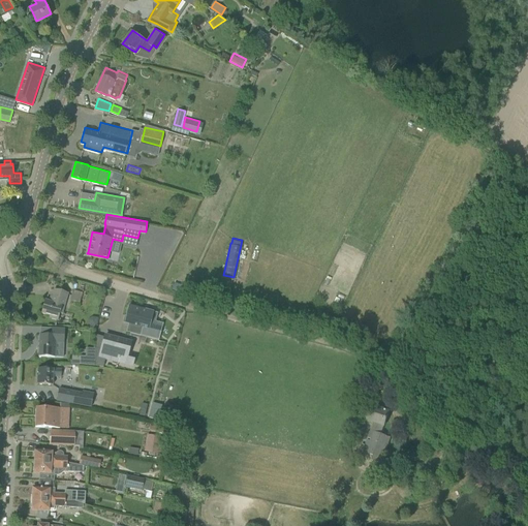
[(50,315),(58,318),(60,311),(63,311),(68,290),(55,286),(51,299),(45,298),(41,311),(51,313),(50,315)]
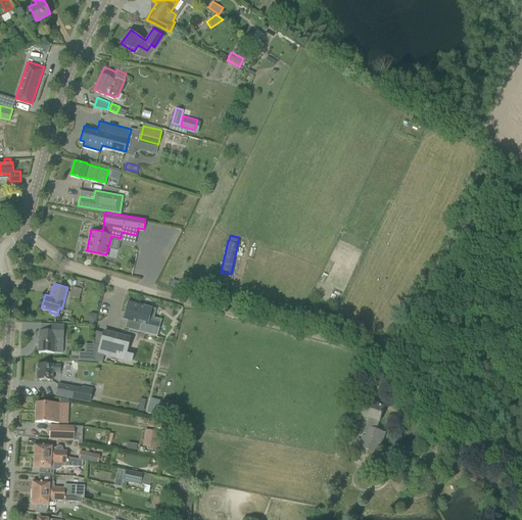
[(69,294),(80,297),(81,291),(72,288),(69,294)]
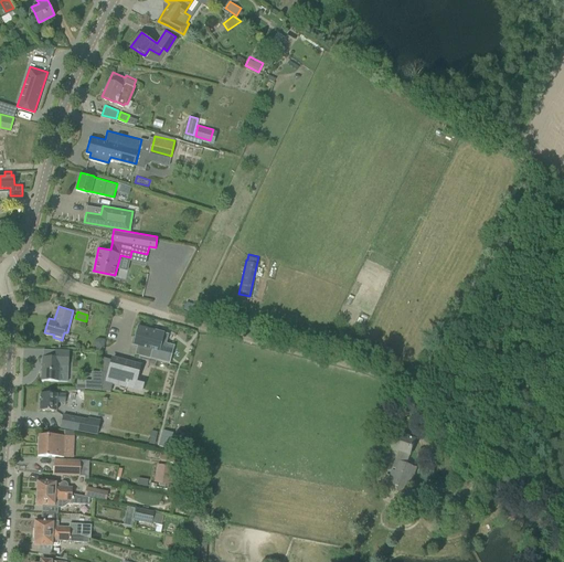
[(136,335),(134,342),(152,348),(150,357),(157,358),(167,360),(169,351),(160,349),(162,340),(165,340),(168,331),(139,324),(136,335)]
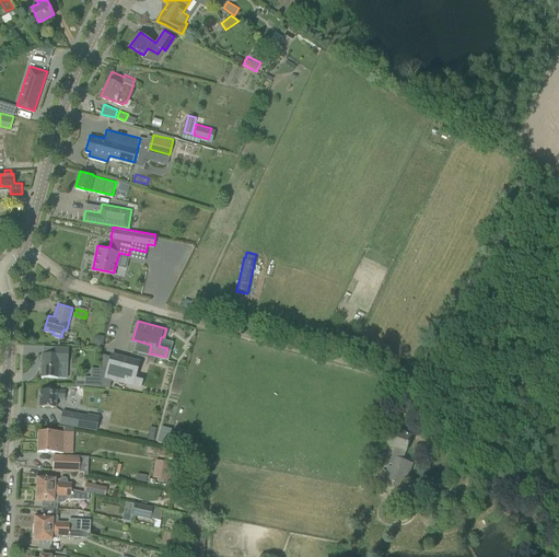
[(95,336),(93,341),(103,344),(105,334),(99,333),(95,336)]
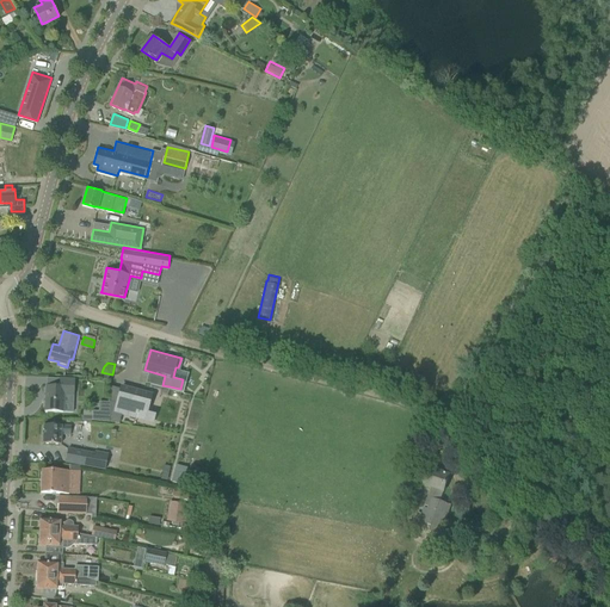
[(45,409),(65,409),(65,392),(75,394),(75,377),(61,376),(60,384),(47,383),(45,409)]
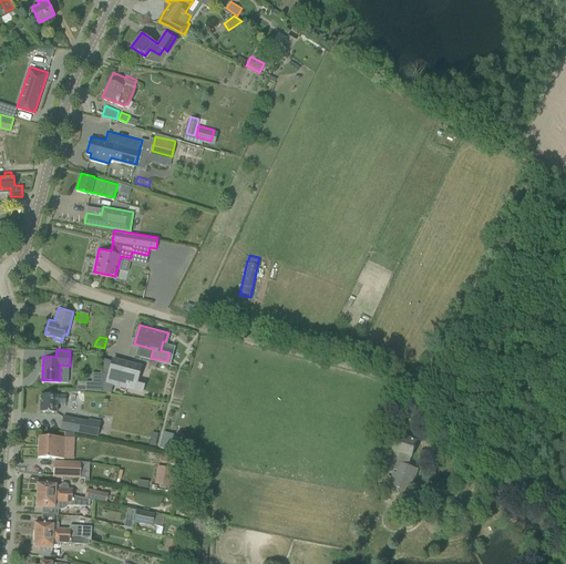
[(103,371),(102,385),(110,387),(112,379),(135,386),(141,365),(114,357),(110,372),(103,370),(103,371)]
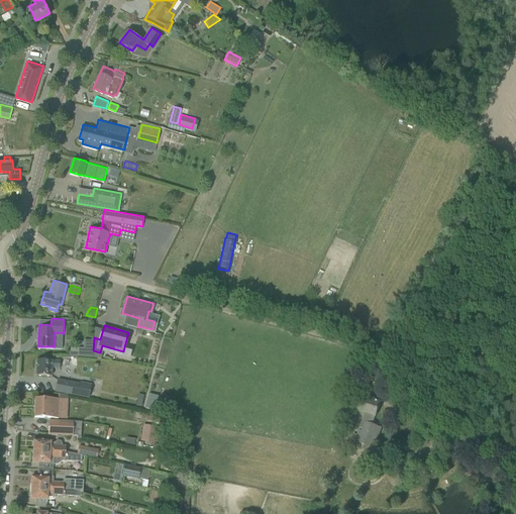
[(79,350),(78,354),(84,354),(93,355),(93,350),(94,338),(84,338),(84,346),(79,346),(79,350)]
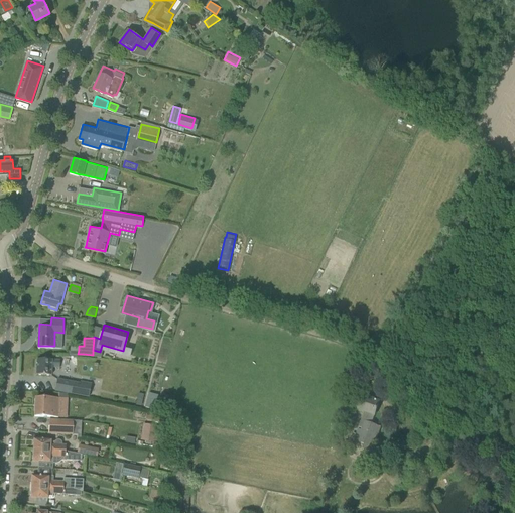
[(37,373),(47,373),(52,373),(52,365),(60,365),(60,358),(37,357),(37,373)]
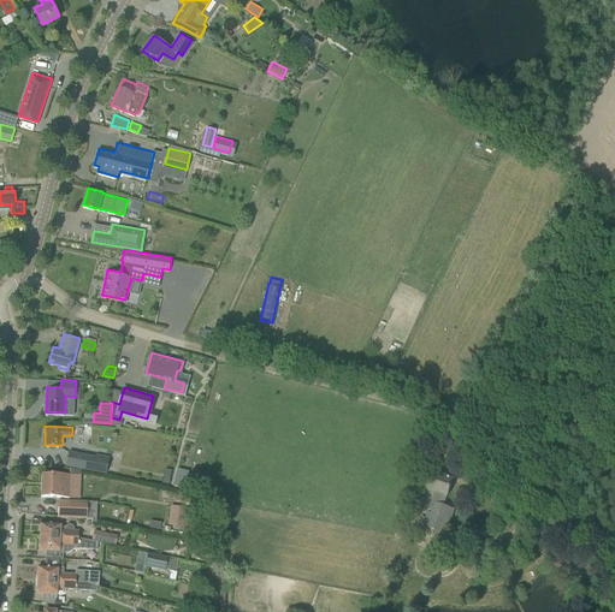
[(69,450),(66,463),(95,469),(107,470),(110,456),(99,453),(96,452),(96,456),(69,450)]
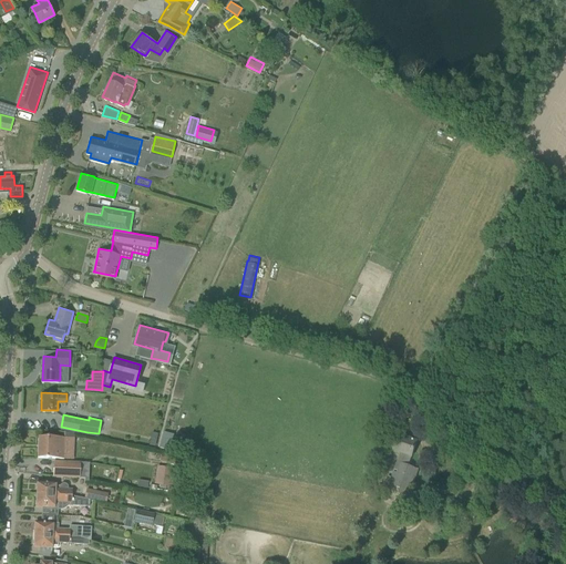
[(409,463),(418,439),(399,432),(393,448),(401,450),(395,467),(399,469),(393,483),(401,485),(400,491),(408,494),(413,479),(412,478),(413,474),(417,475),(420,468),(409,463)]
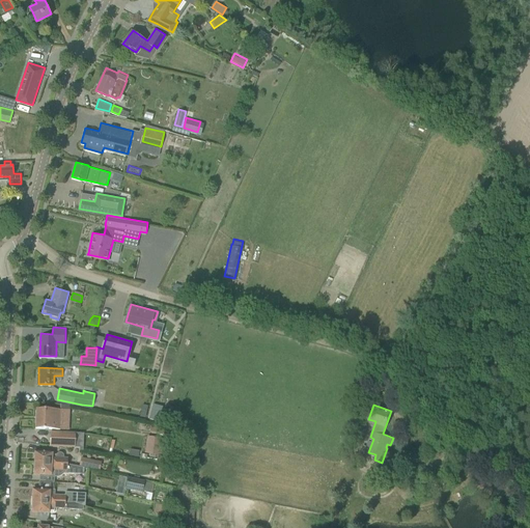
[(36,426),(60,427),(61,407),(37,406),(36,426)]
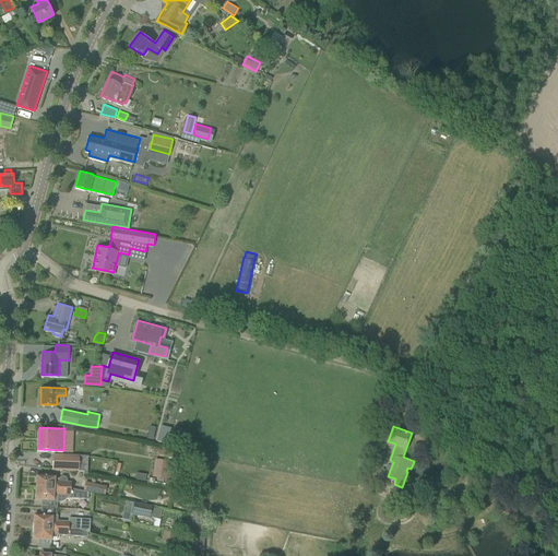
[(54,468),(80,469),(80,453),(54,452),(54,468)]
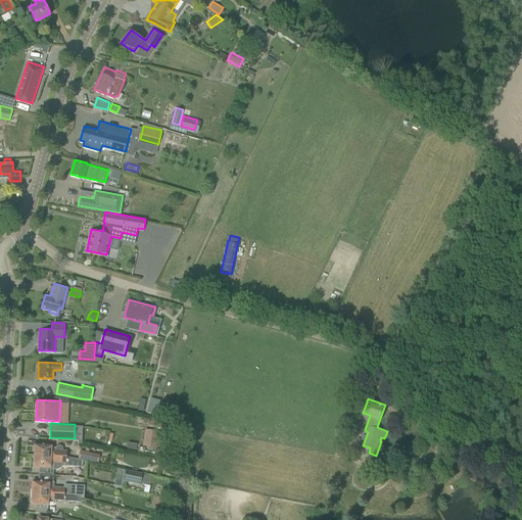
[(146,427),(144,442),(158,444),(160,429),(146,427)]
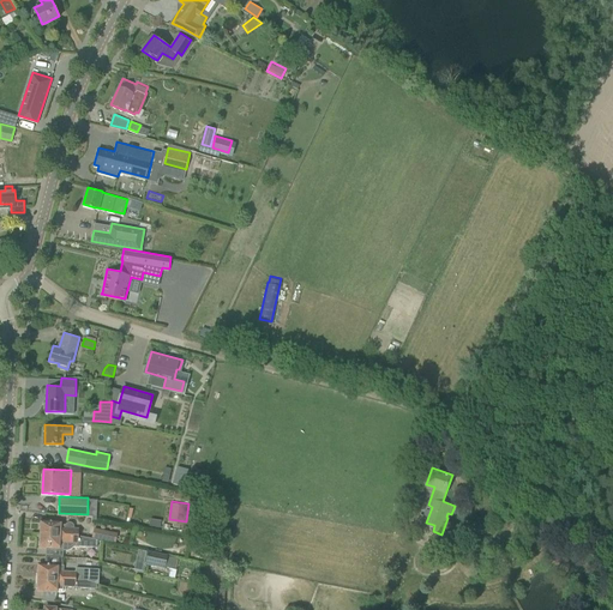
[(41,532),(41,533),(78,536),(78,535),(78,533),(78,527),(74,527),(74,525),(74,524),(73,523),(72,521),(71,520),(70,520),(68,521),(67,521),(65,523),(64,523),(60,521),(60,520),(54,519),(42,519),(41,532)]
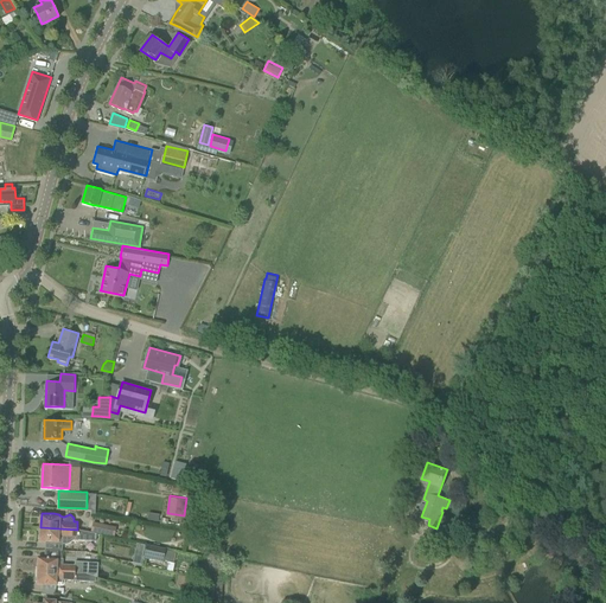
[(94,520),(91,530),(114,536),(116,525),(94,520)]
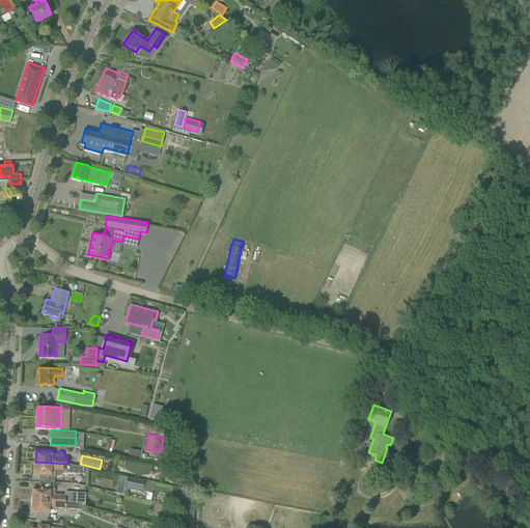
[(35,462),(34,472),(40,472),(39,479),(50,480),(55,480),(55,475),(57,475),(58,475),(60,474),(61,473),(63,472),(65,470),(66,470),(66,471),(83,472),(84,466),(67,463),(67,464),(35,462)]
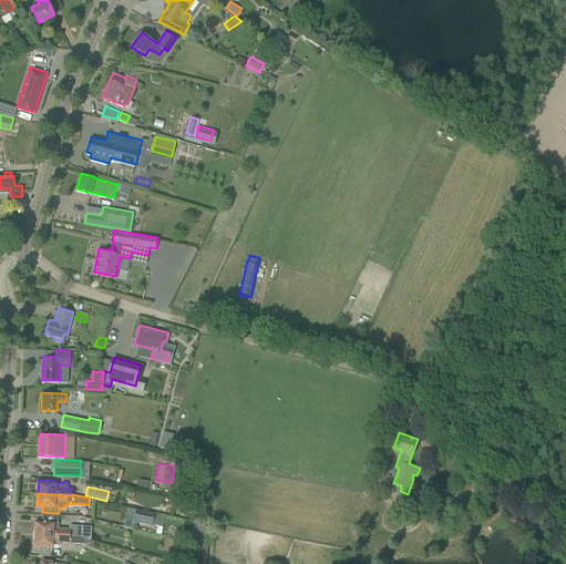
[(127,506),(124,524),(132,525),(135,509),(127,506)]
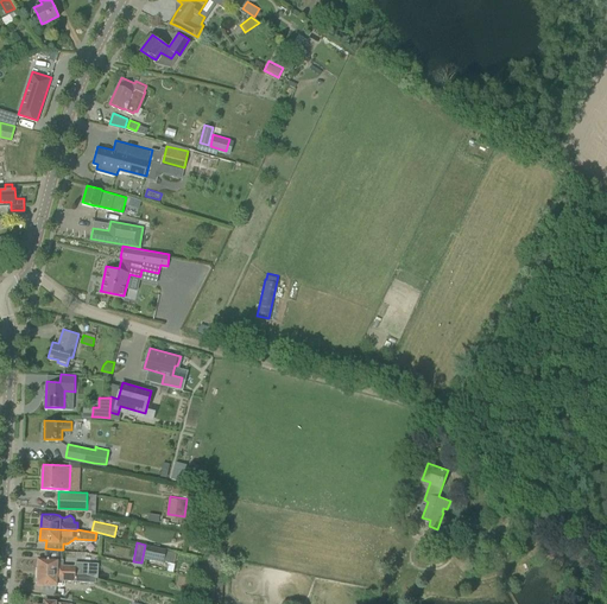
[(144,558),(164,561),(164,559),(172,561),(174,551),(165,550),(166,548),(147,544),(144,558)]
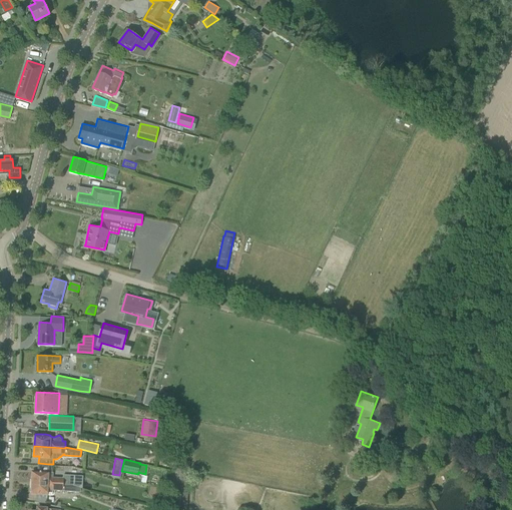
[(33,470),(32,482),(74,484),(74,474),(63,473),(63,477),(48,476),(48,471),(33,470)]
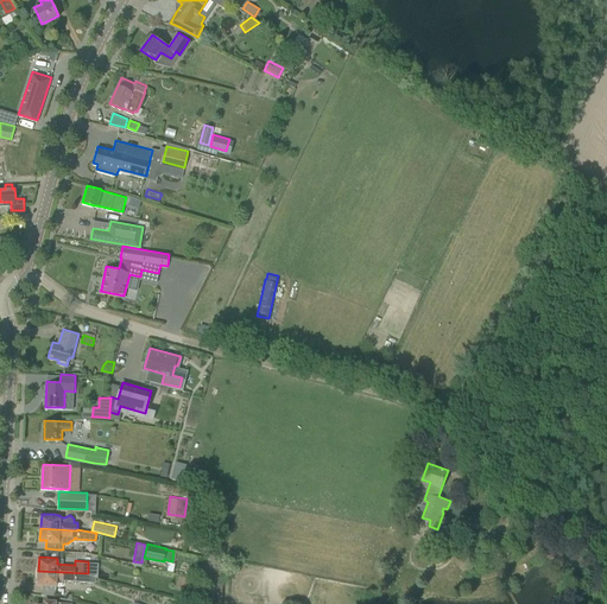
[(87,580),(88,573),(38,571),(37,583),(63,584),(65,582),(65,580),(74,580),(87,580)]
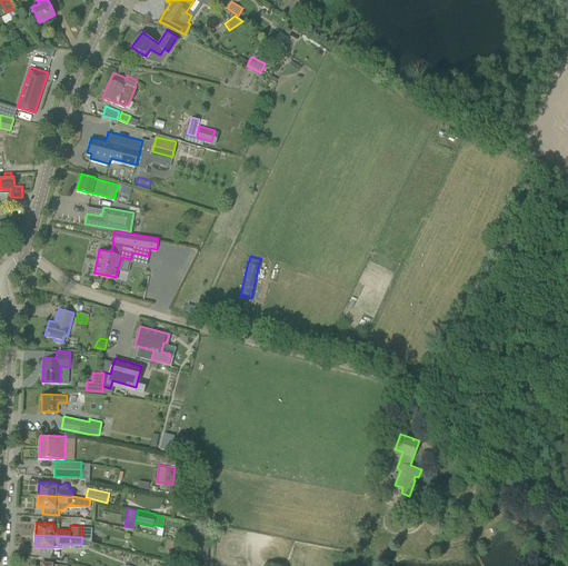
[(168,538),(166,547),(178,550),(180,542),(168,538)]
